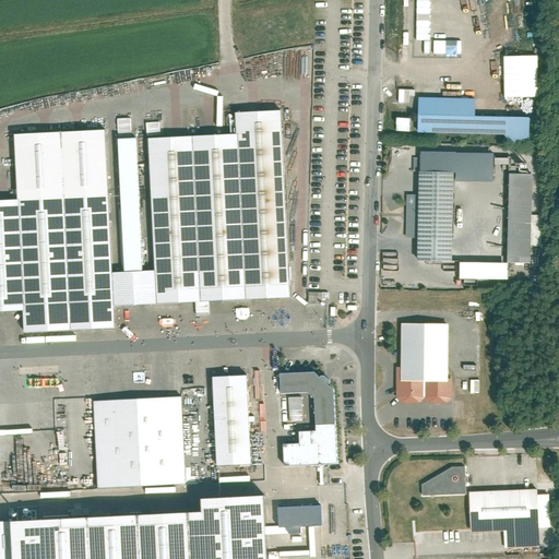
[(537,55),(503,55),(503,98),(538,97),(537,55)]
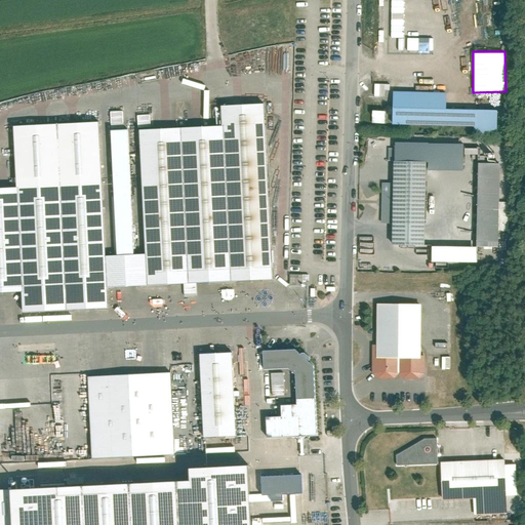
[(497,108),(446,107),(446,91),(393,90),(392,124),(474,125),(474,135),(497,135),(497,108)]
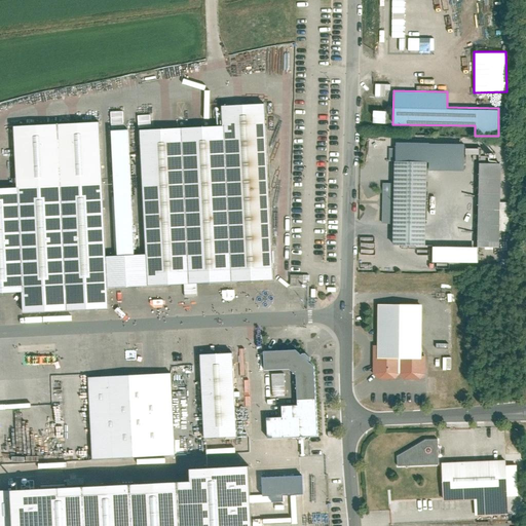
[(223,126),(140,129),(145,253),(147,286),(182,284),(182,292),(196,291),(196,283),(271,279),(264,103),(222,105),(223,126)]
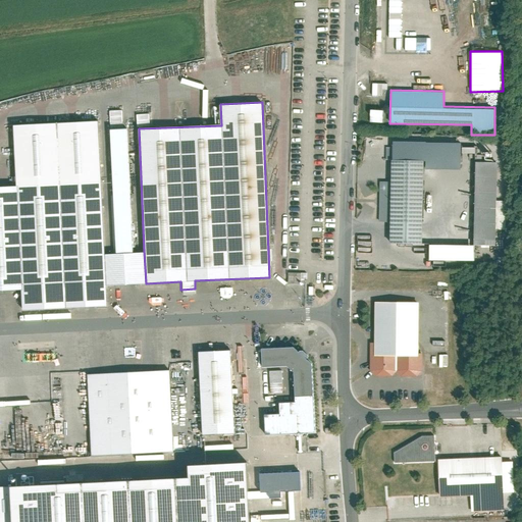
[(111,110),(112,126),(124,126),(124,110),(111,110)]
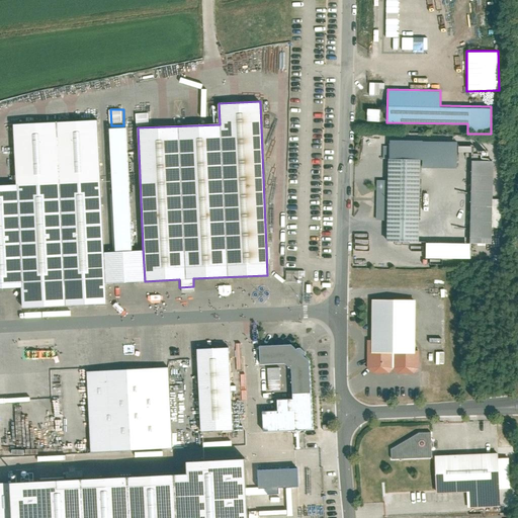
[(138,113),(138,125),(151,124),(150,112),(138,113)]
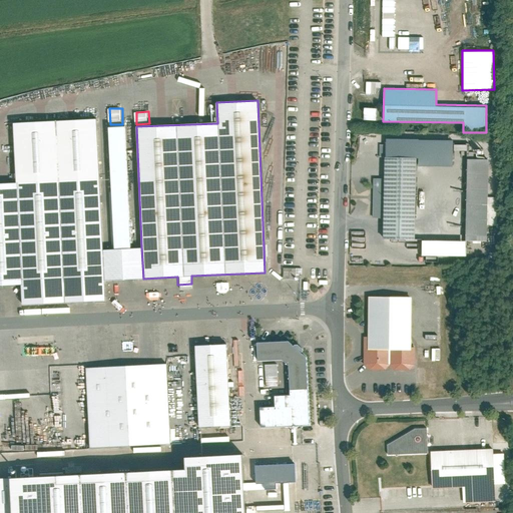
[(105,301),(104,281),(96,117),(12,121),(15,181),(0,181),(0,285),(20,285),(21,305),(105,301)]
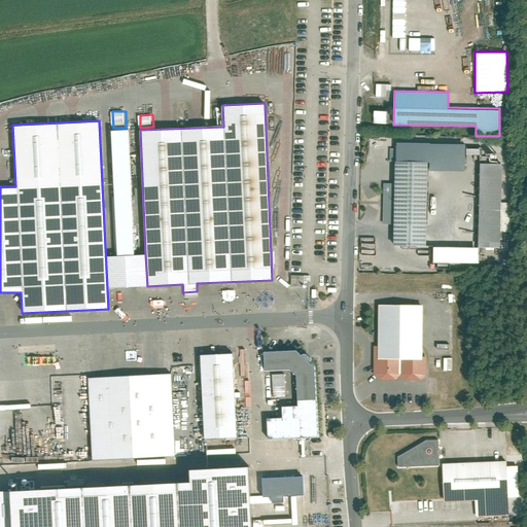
[(107,288),(147,286),(145,253),(134,254),(128,129),(110,130),(113,198),(112,198),(114,255),(106,255),(107,288)]
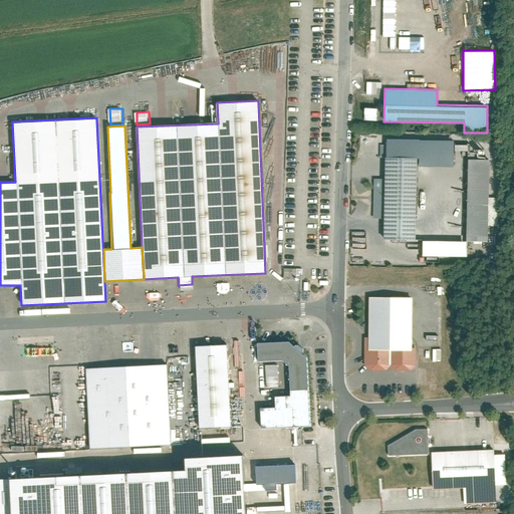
[(384,158),(384,179),(373,178),(372,218),(384,218),(384,239),(416,239),(417,158),(384,158)]
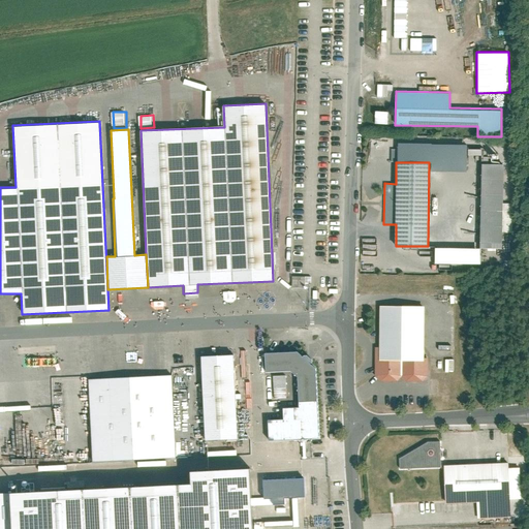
[(481,163),(480,247),(501,247),(502,232),(512,232),(512,203),(503,203),(504,164),(481,163)]
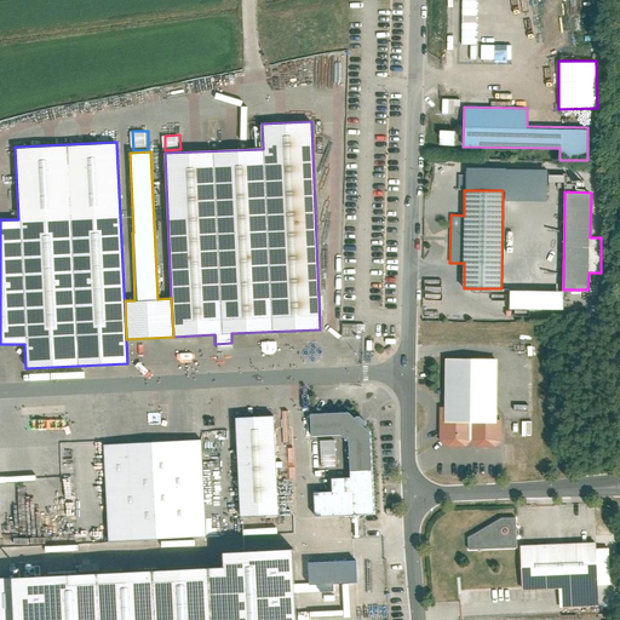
[(512,309),(568,309),(568,291),(512,291),(512,309)]
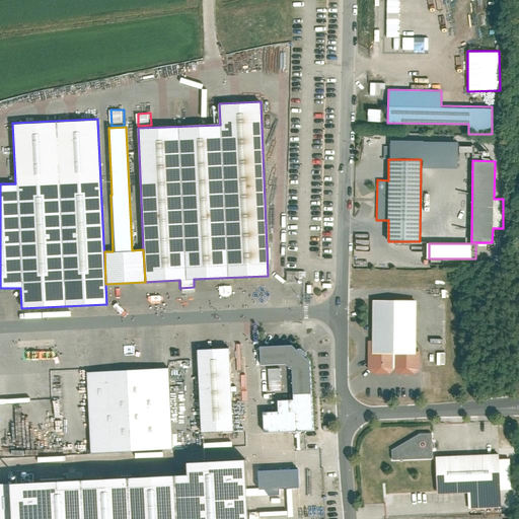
[(286,272),(286,282),(299,283),(299,272),(286,272)]
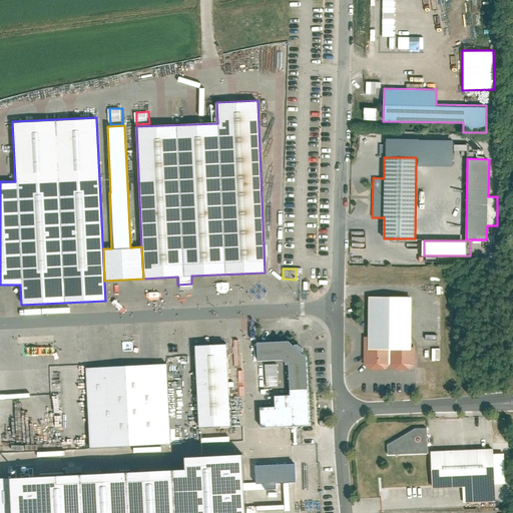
[(367,295),(367,335),(363,335),(363,364),(368,370),(385,370),(389,366),(393,370),(410,370),(415,364),(415,355),(422,355),(422,349),(415,349),(415,347),(411,347),(411,296),(367,295)]
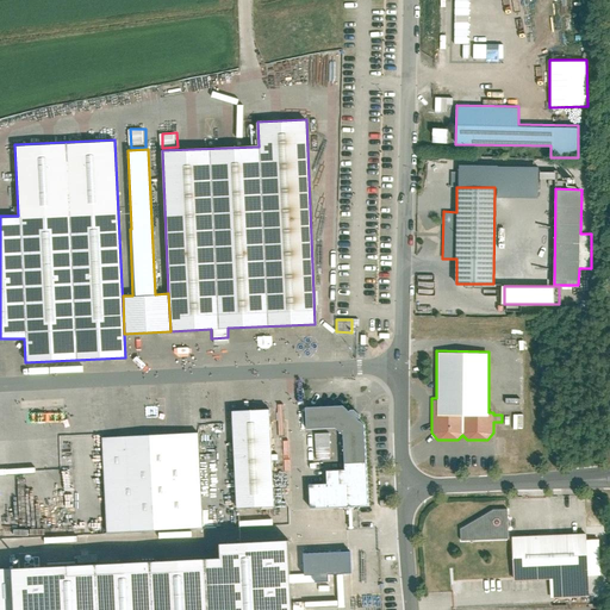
[(342,404),(304,406),(305,429),(335,427),(343,434),(344,468),(337,468),(337,484),(346,483),(347,504),(367,503),(365,423),(359,417),(359,416),(359,414),(354,409),(349,409),(349,410),(342,404)]
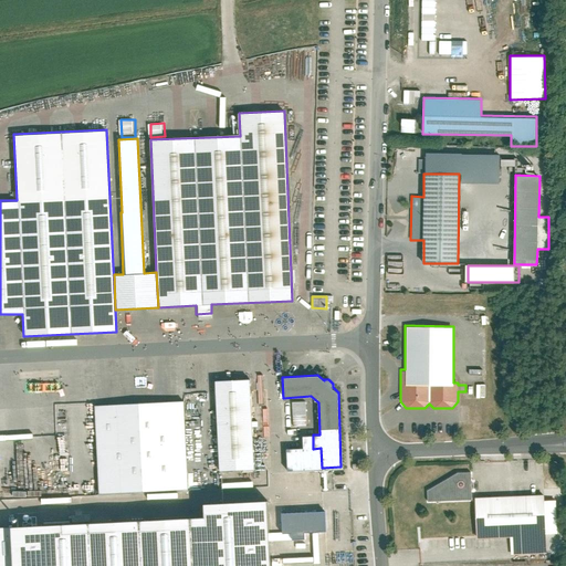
[(215,381),(219,471),(253,469),(250,379),(215,381)]
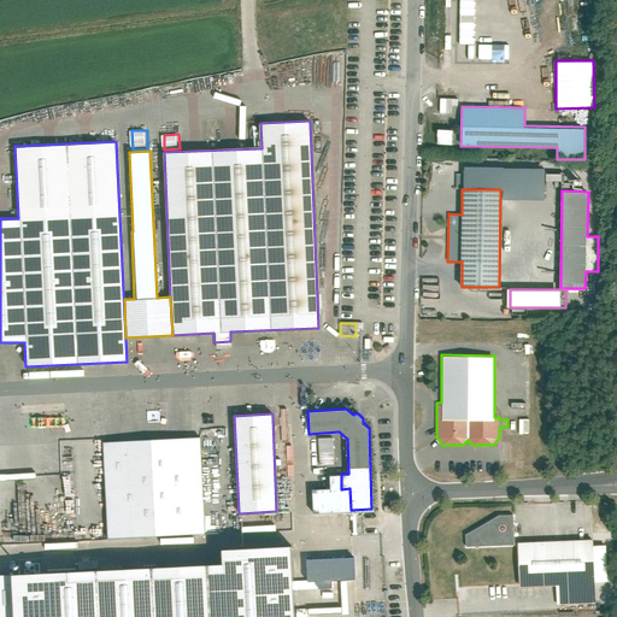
[(200,438),(103,441),(107,538),(205,534),(200,438)]
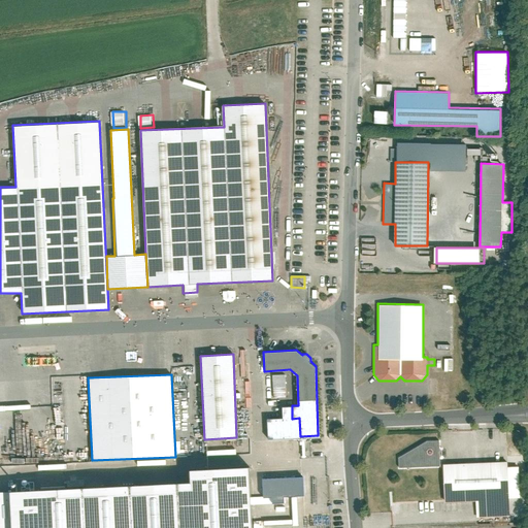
[(272,375),(273,388),(286,387),(285,374),(272,375)]
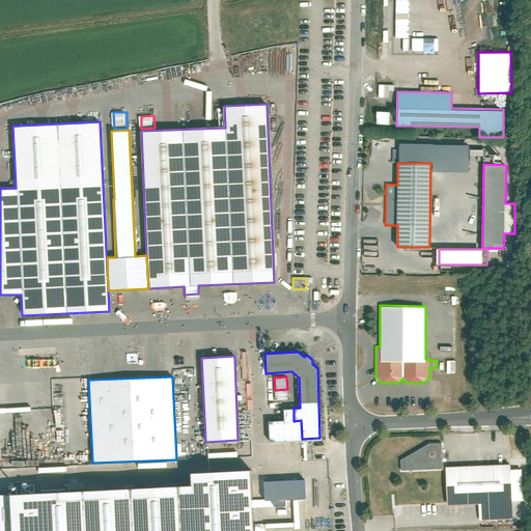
[(427,445),(399,462),(399,471),(441,470),(441,444),(427,445)]
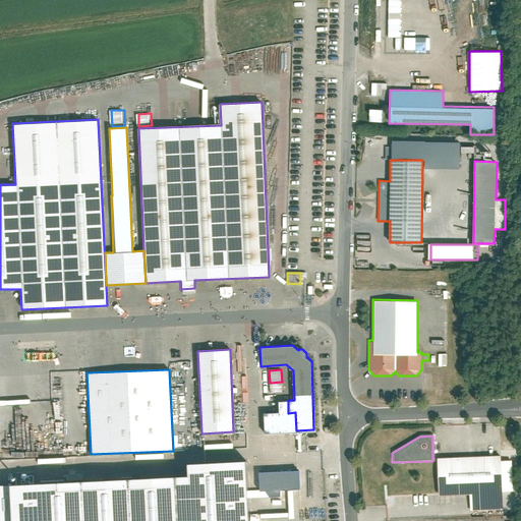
[(438,496),(470,495),(470,511),(501,510),(499,456),(436,459),(438,496)]
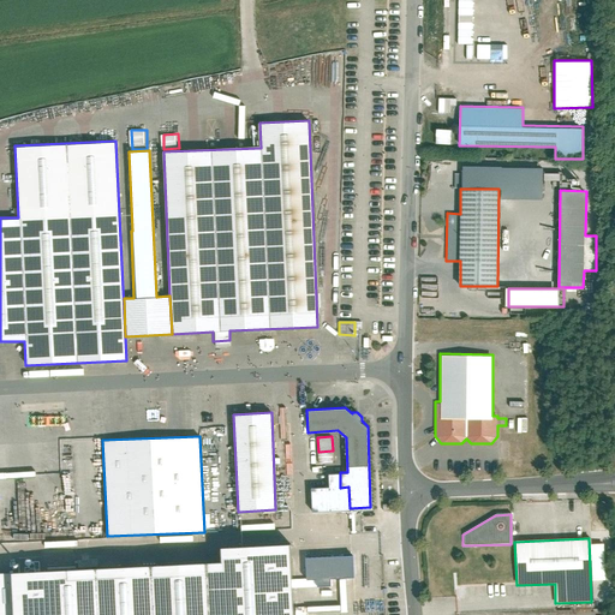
[(292,614),(288,542),(221,545),(221,560),(97,566),(97,559),(77,560),(77,567),(11,569),(11,572),(0,572),(0,614),(292,614)]
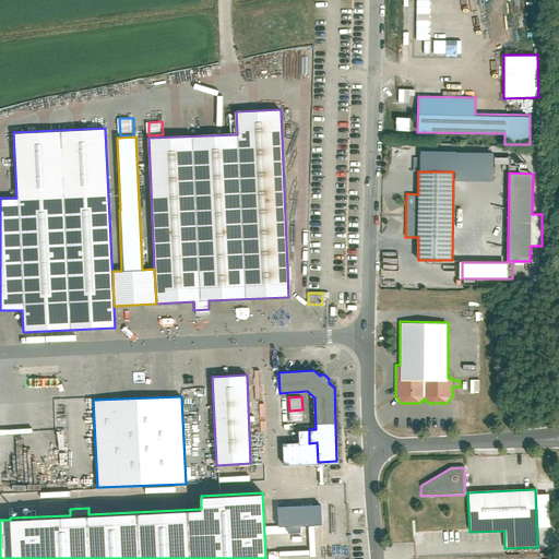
[(277,507),(278,526),(322,524),(321,504),(277,507)]
